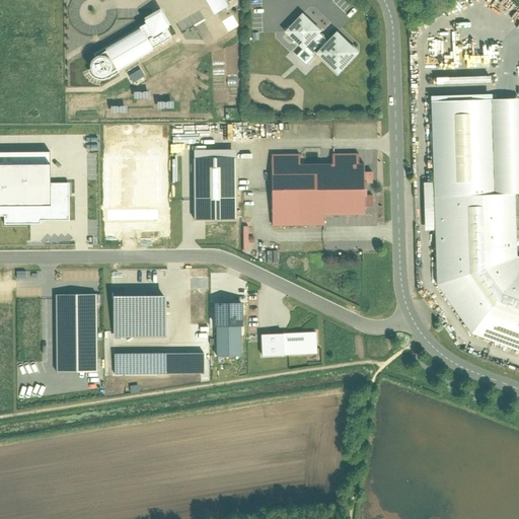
[(229,7),(224,0),(208,0),(217,15),(229,7)]
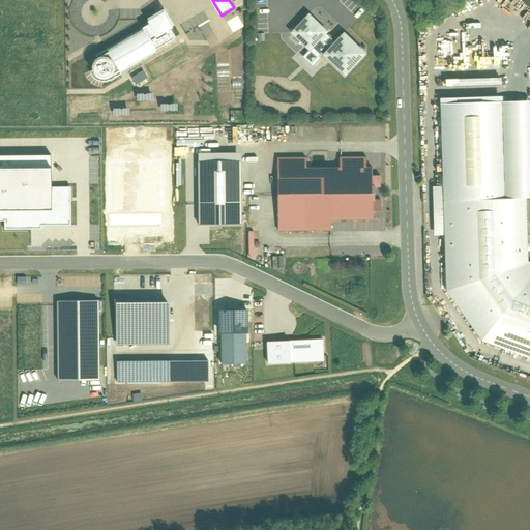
[(155,24),(95,58),(92,63),(92,69),(93,76),(98,81),(104,83),(111,83),(181,41),(176,32),(179,30),(169,13),(153,22),(155,24)]
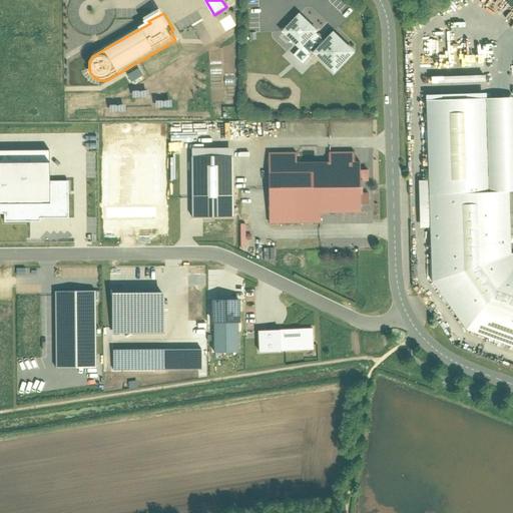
[(322,31),(303,14),(284,35),(301,50),(295,57),(305,67),(314,56),(334,75),(353,55),(333,36),(327,43),(318,35),(322,31)]
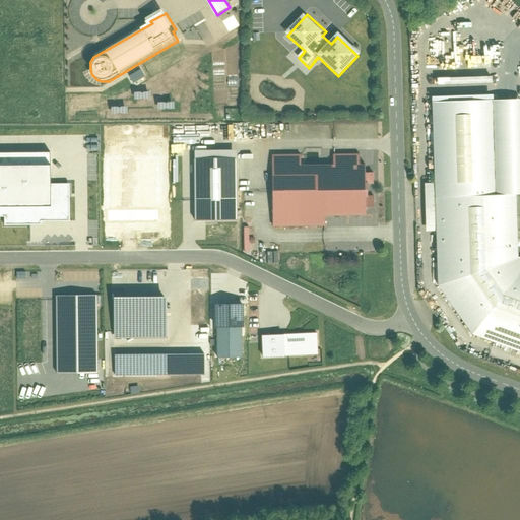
[(126,73),(131,83),(143,76),(138,66),(126,73)]
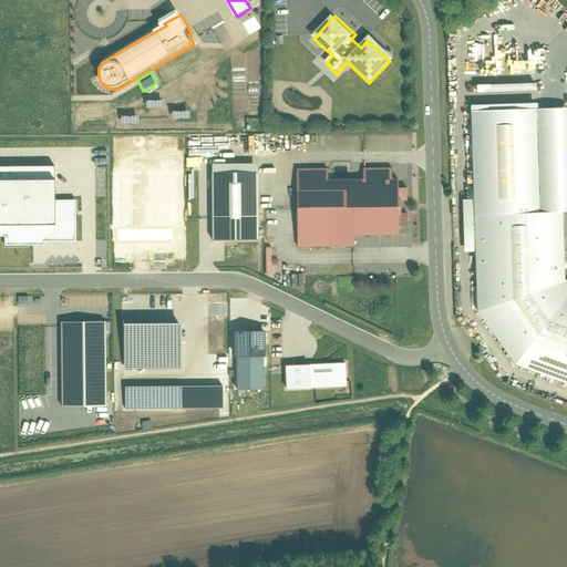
[(566,107),(473,111),(476,214),(565,210),(566,209),(566,107)]
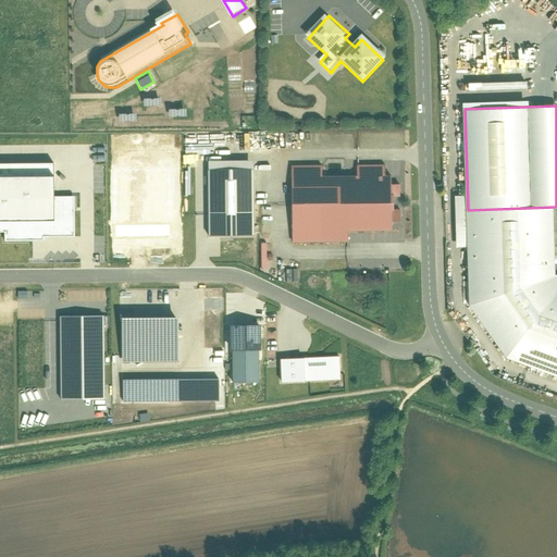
[(252,160),(208,161),(209,236),(254,235),(252,160)]
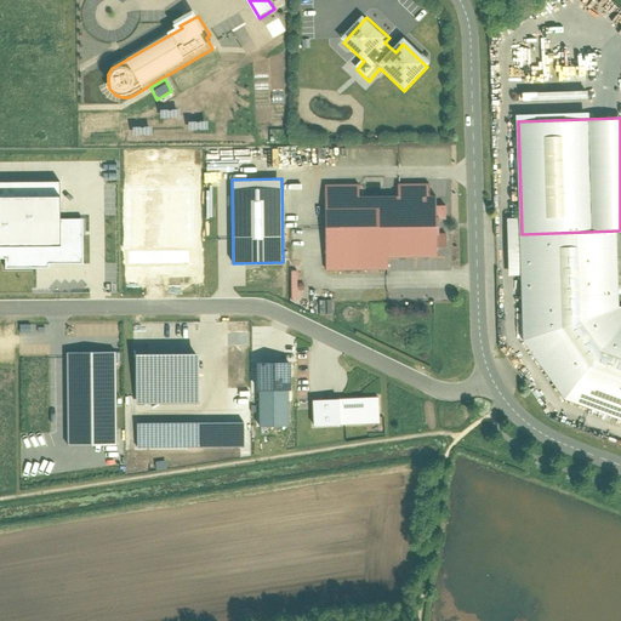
[(60,218),(60,182),(0,182),(0,258),(1,258),(1,267),(79,266),(79,218),(60,218)]
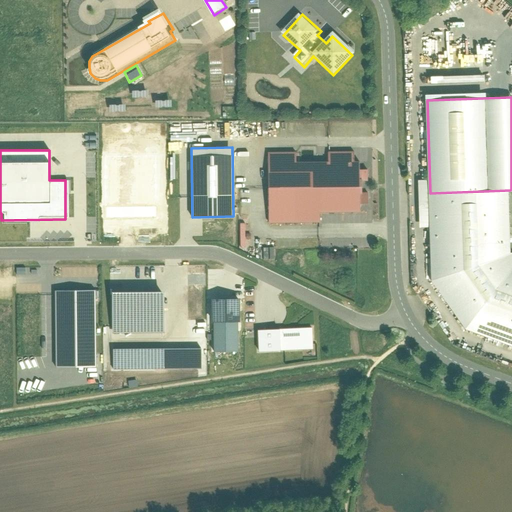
[(295,152),(266,152),(268,226),(319,225),(319,214),(360,214),(359,162),(352,162),(352,152),(326,153),(327,163),(295,163),(295,152)]
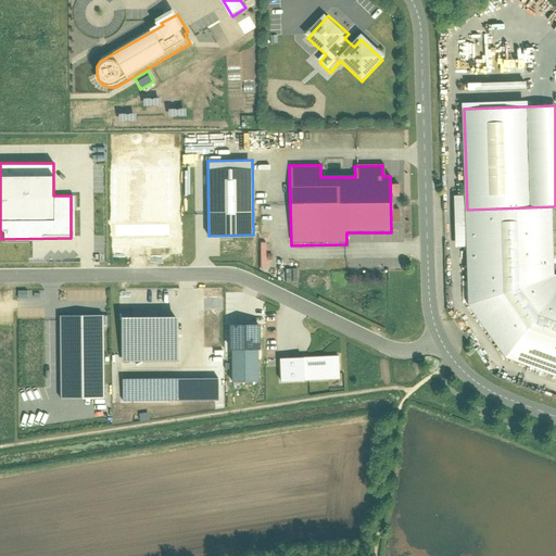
[(555,376),(555,274),(554,206),(467,210),(472,305),(507,357),(555,376)]
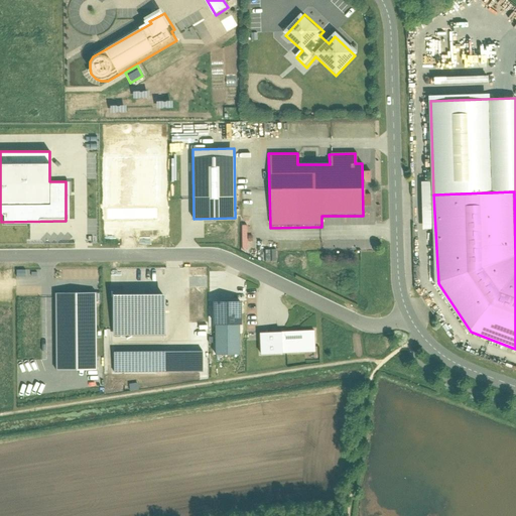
[(276,249),(264,249),(264,260),(276,261),(276,249)]
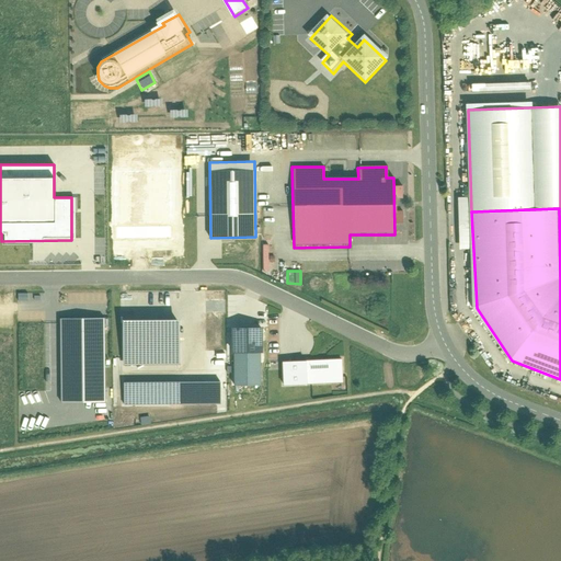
[(102,402),(102,318),(57,318),(58,402),(102,402)]
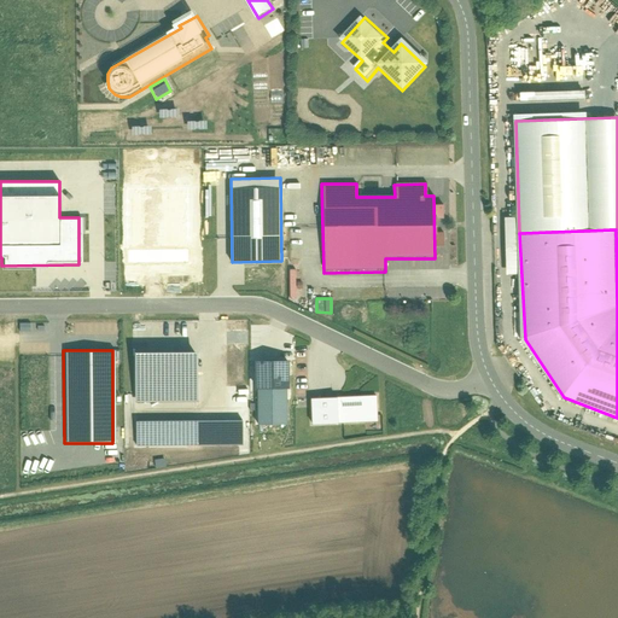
[(198,353),(135,354),(136,403),(198,403),(198,353)]
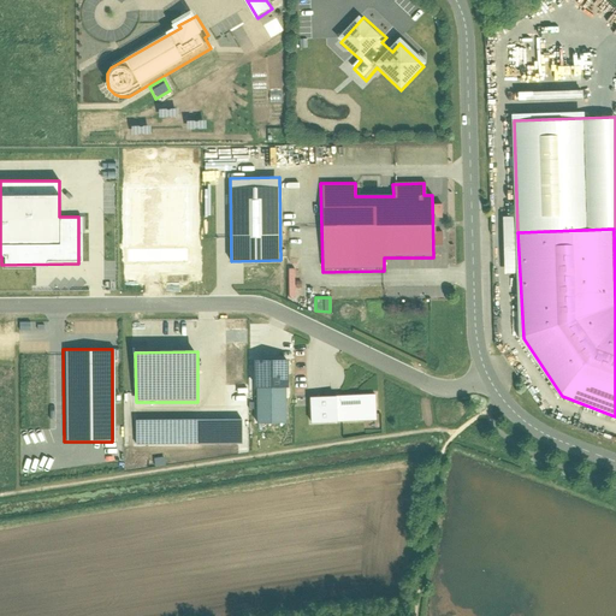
[(288,360),(254,361),(254,389),(258,389),(258,425),(286,424),(286,389),(289,389),(288,360)]
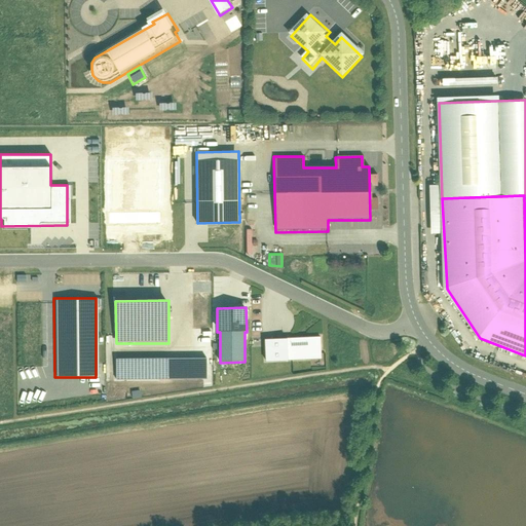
[(317,337),(261,339),(262,361),(318,358),(317,337)]
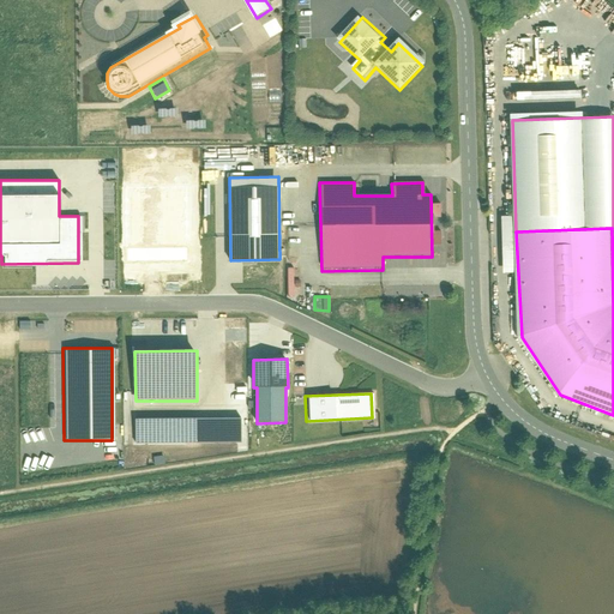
[(241,417),(197,419),(197,444),(242,443),(241,417)]
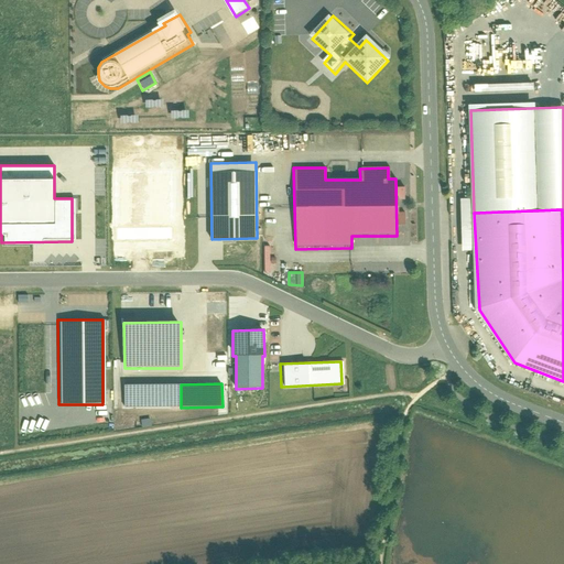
[(181,384),(125,386),(126,409),(181,408),(181,384)]
